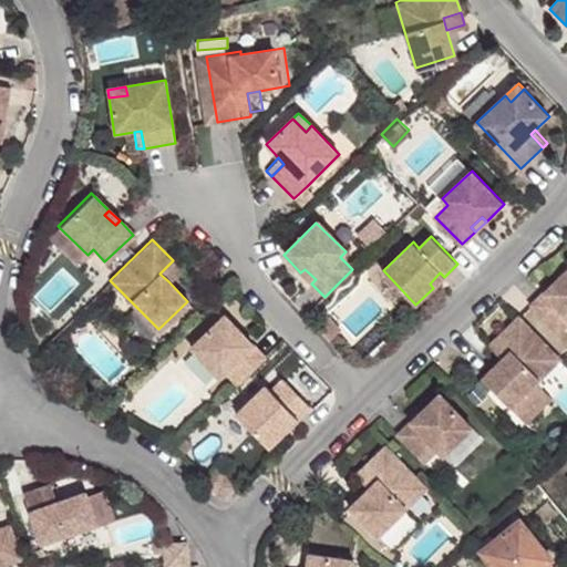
[(173,260),(160,274),(168,281),(182,268),(173,260)]
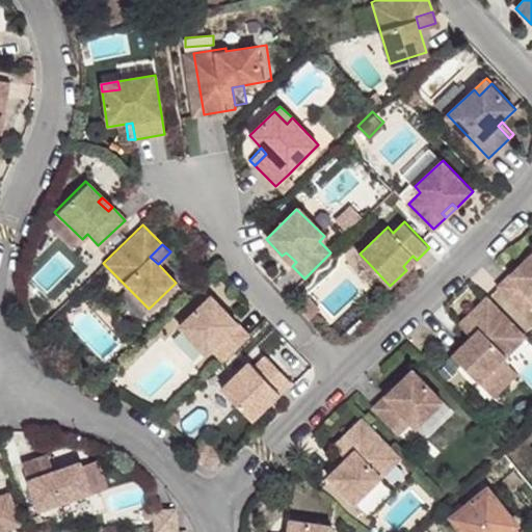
[(286,253),(282,256),(292,266),(296,262),(286,253)]
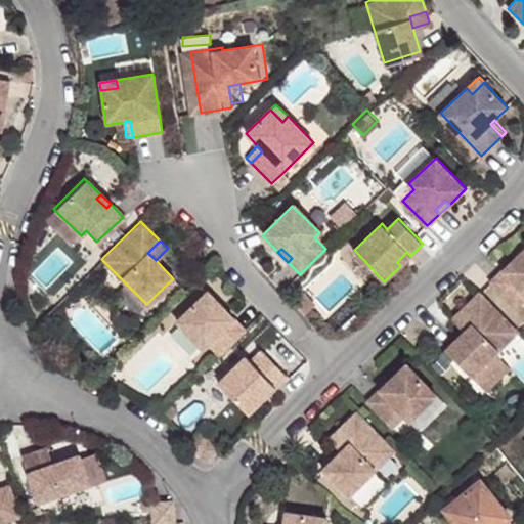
[(492,280),(517,306),(523,299),(523,250),(519,255),(522,259),(512,268),(509,265),(492,280)]
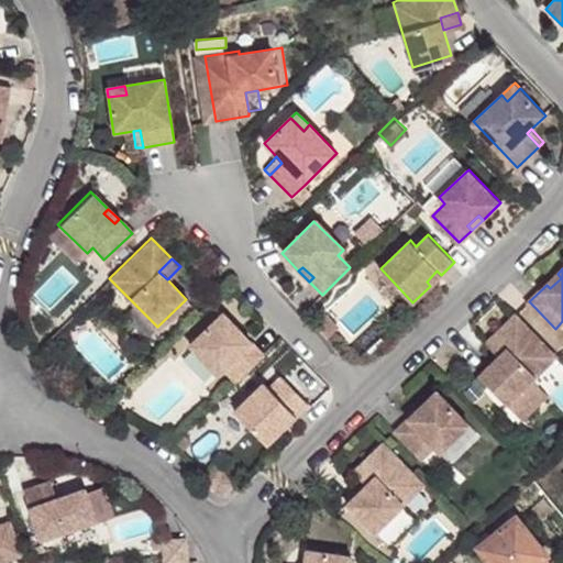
[(437,271),(427,282),(430,286),(441,275),(437,271)]
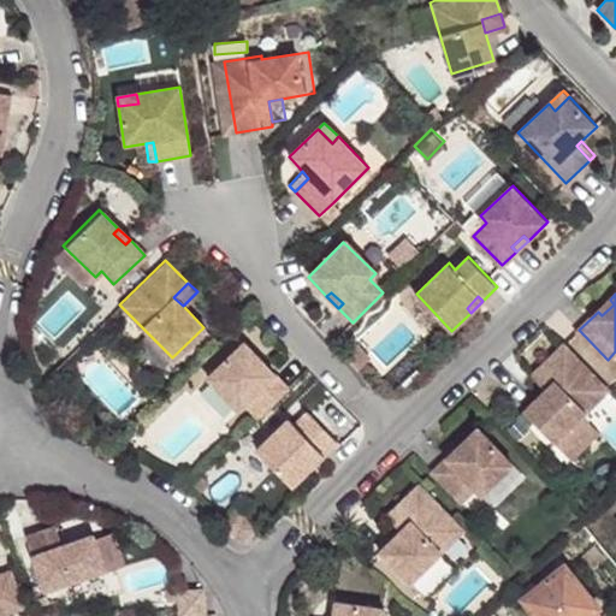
[(610,300),(598,312),(602,315),(614,304),(610,300)]
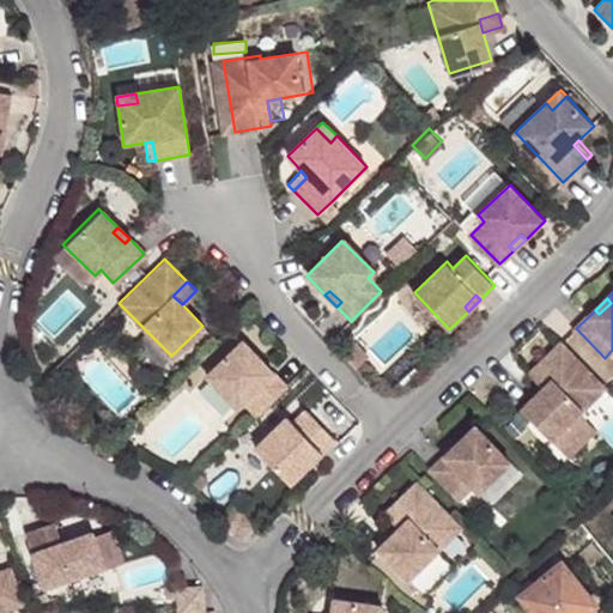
[(260,360),(242,340),(205,375),(236,407),(242,402),(254,416),(285,387),(272,372),(267,376),(255,365),(260,360)]
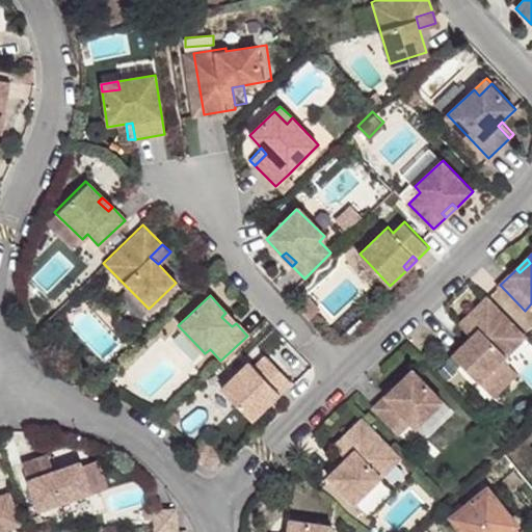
[(488,295),(468,315),(480,327),(472,336),(453,353),(480,380),(502,360),(527,336),(488,295)]
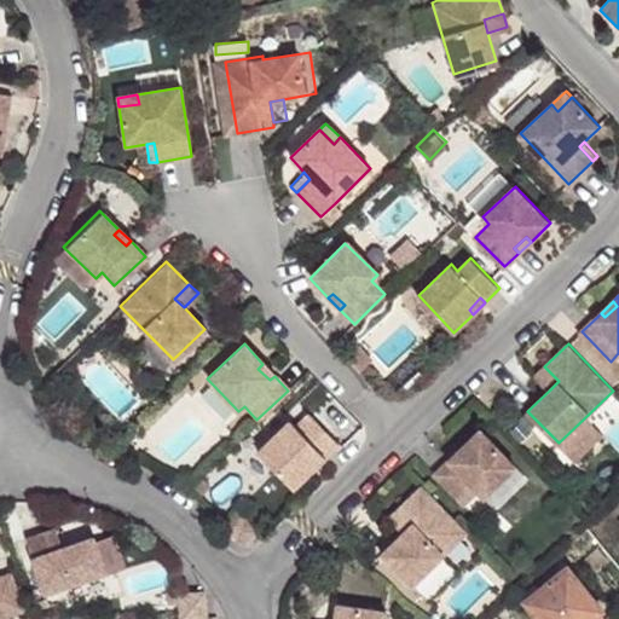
[(270,380),(275,376),(262,364),(258,369),(270,380)]
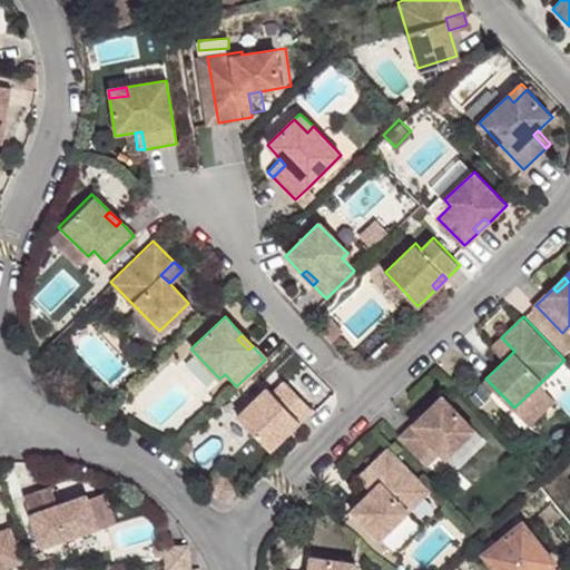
[(501,337),(493,346),(505,360),(514,351),(501,337)]
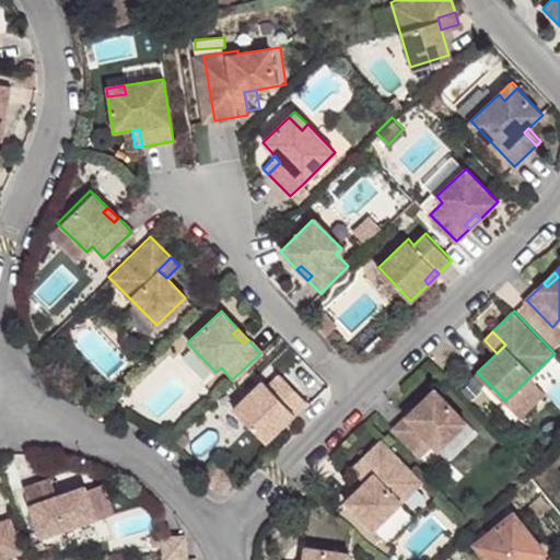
[(528,378),(505,400),(520,416),(543,394),(528,378)]
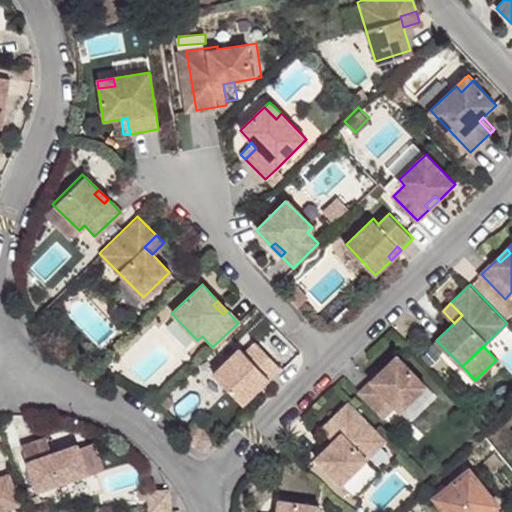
[(227,359),(200,385),(228,415),(244,400),(241,396),(251,387),(255,391),(267,379),(243,354),(232,364),(227,359)]
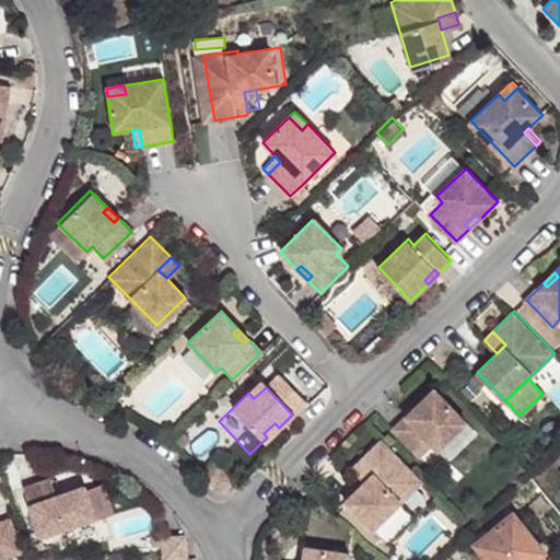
[(393,429),(419,456),(448,428),(453,434),(466,422),(433,389),(421,401),(424,406),(413,417),(409,412),(393,429)]
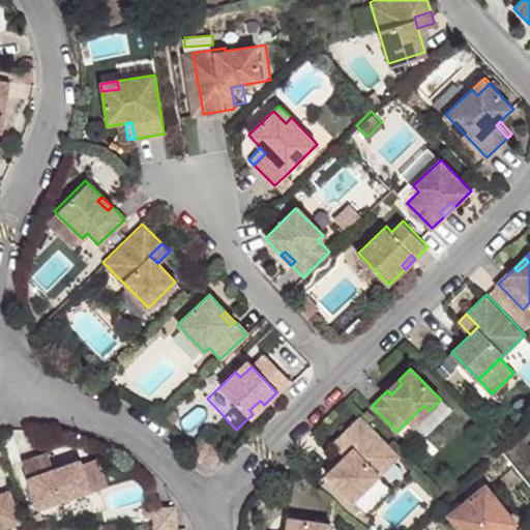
[(399,380),(387,390),(391,394),(402,384),(399,380)]
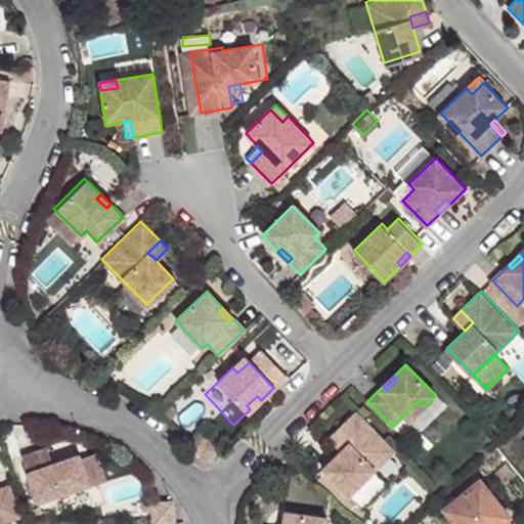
[(257,396),(247,405),(250,409),(261,400),(257,396)]
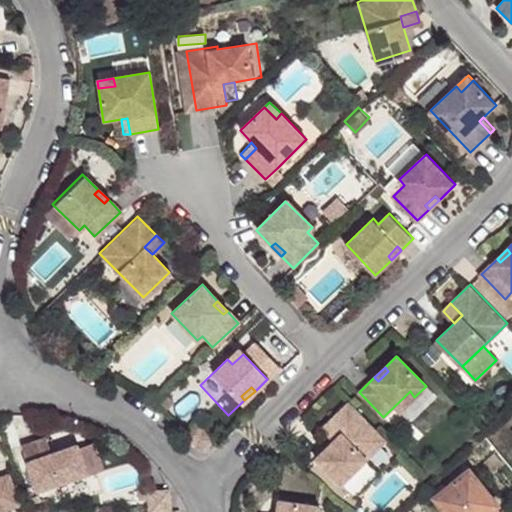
[(348,403),(329,422),(340,434),(333,441),(315,459),(341,485),(385,441),(348,403)]
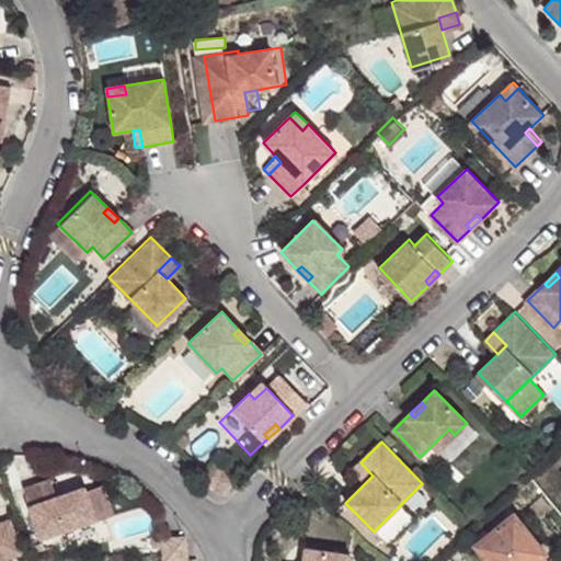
[(361,462),(352,470),(365,483),(373,476),(361,462)]
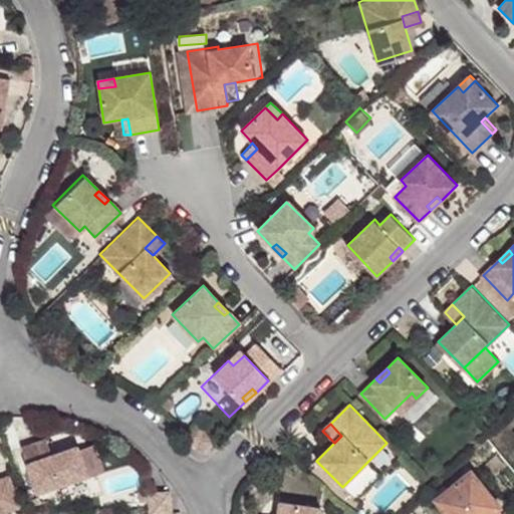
[(45,439),(35,442),(41,458),(51,454),(45,439)]
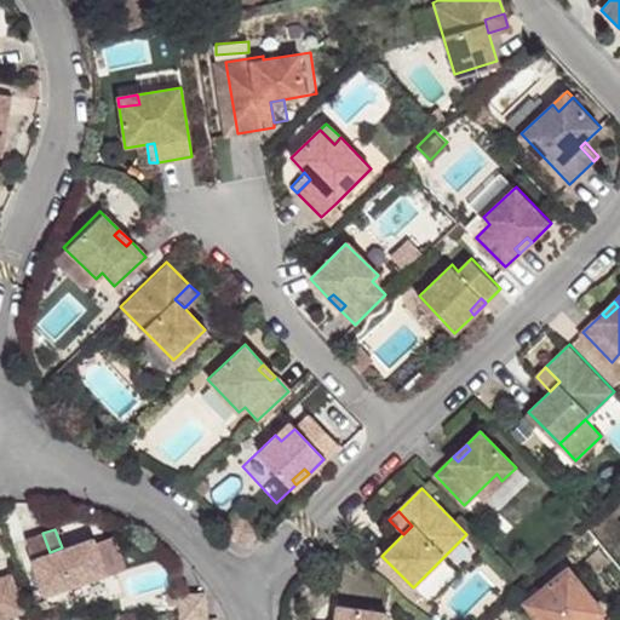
[(42,533),(24,539),(44,593),(104,573),(92,538),(62,547),(50,552),(42,533)]
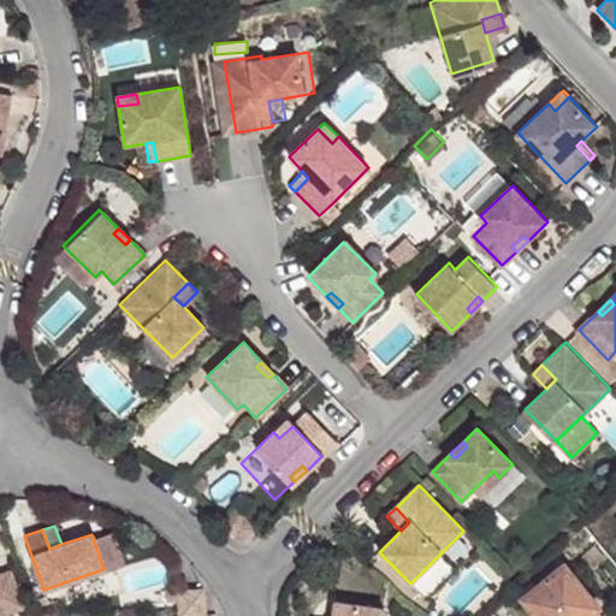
[(523,599),(535,615),(588,615),(597,609),(599,608),(564,566),(523,599)]
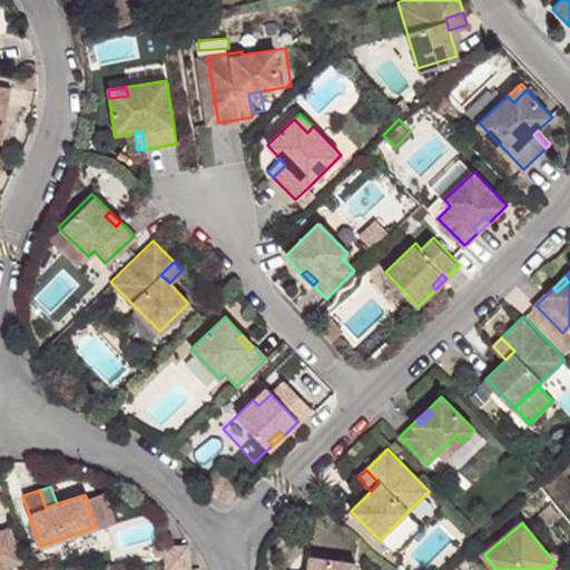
[(7,527),(0,529),(0,553),(5,567),(19,561),(7,527)]
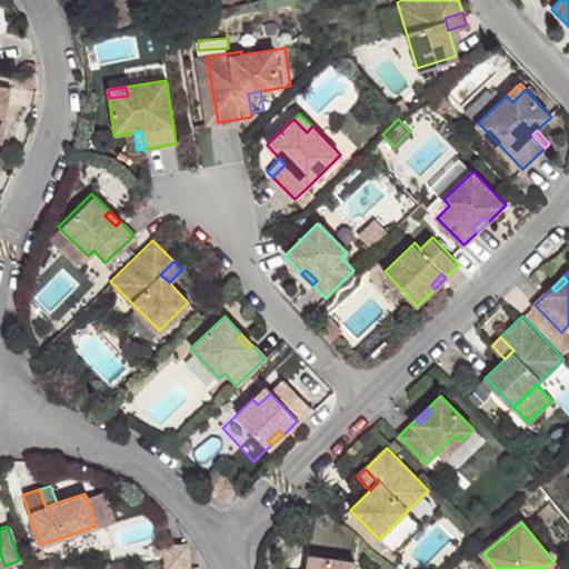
[(186,542),(162,545),(165,568),(188,566),(186,542)]
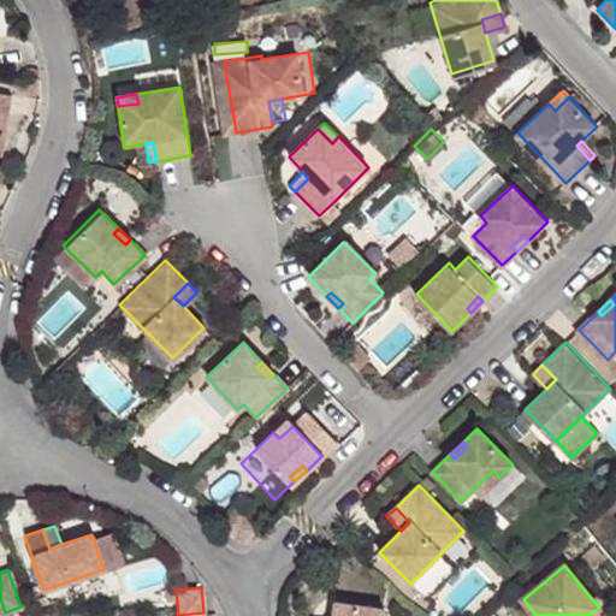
[(374,615),(375,606),(336,602),(333,615),(374,615)]
